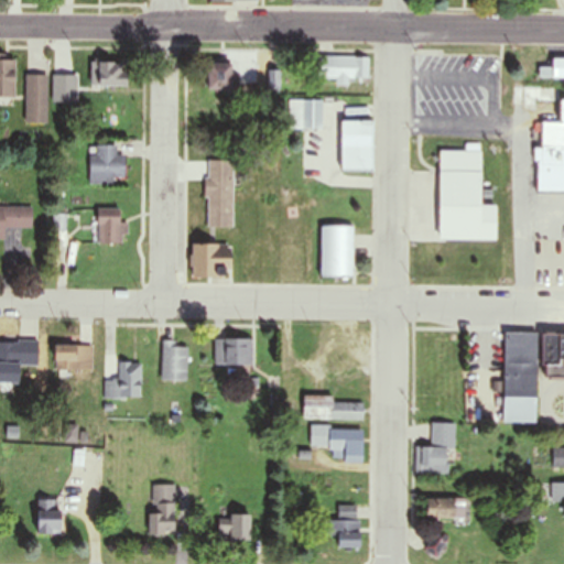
[(316,80),(368,80),(368,58),(316,58),(316,80)]
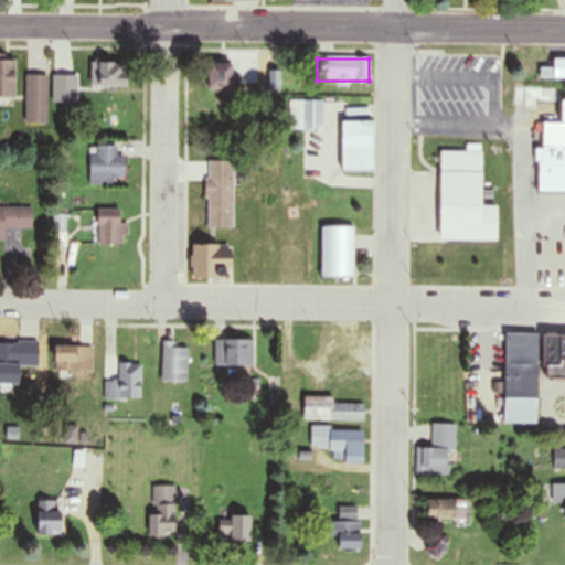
[(564,194),(564,60),(541,61),(540,96),(530,95),(530,84),(525,84),(525,105),(546,105),(546,98),(558,98),(558,124),(541,124),(540,194),(564,194)]
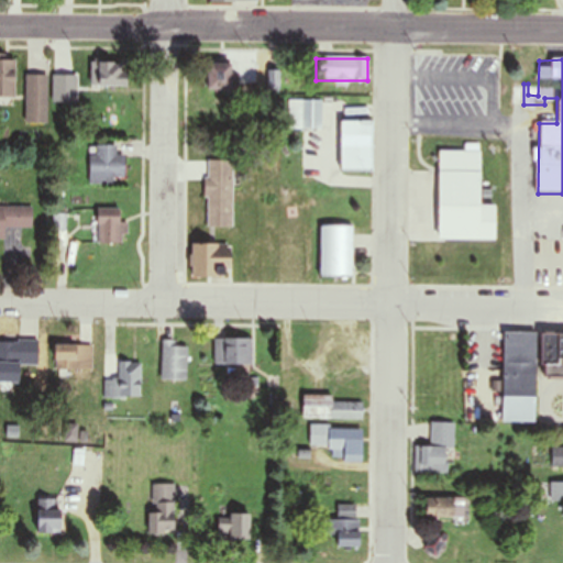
[(14,62),(0,62),(0,98),(14,99),(14,62)]
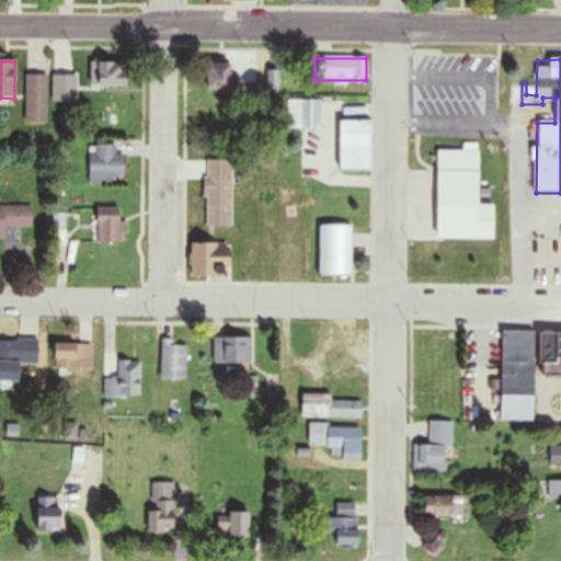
[(92,88),(125,88),(125,63),(92,63),(92,88)]
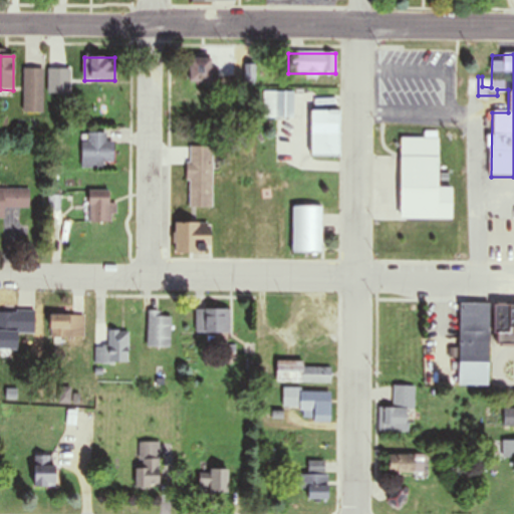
[(216,69),(211,69),(211,59),(188,59),(188,83),(216,83),(216,69)]
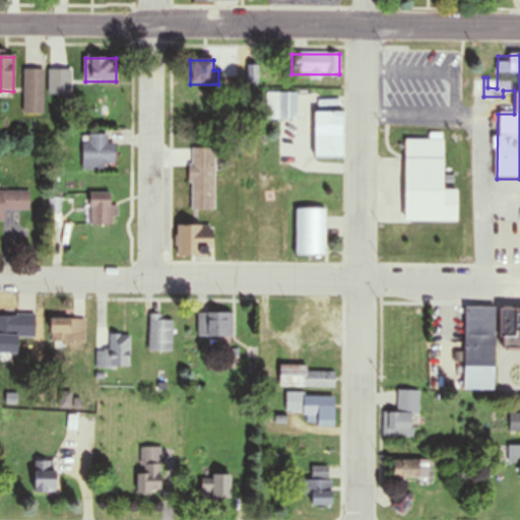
[(44,116),(44,71),(23,71),(23,116),(44,116)]
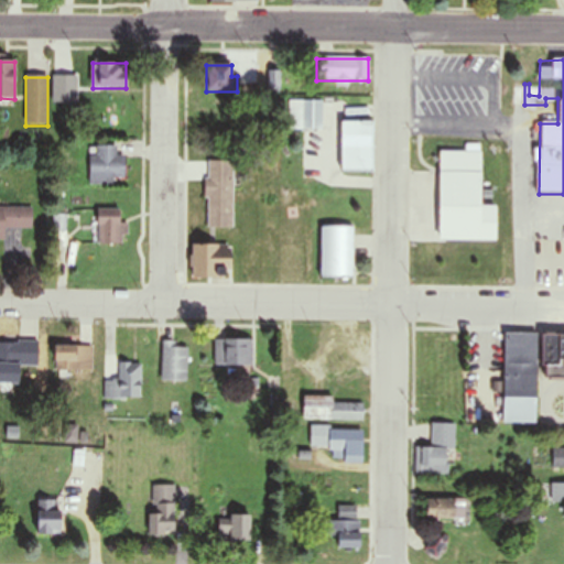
[(322,102),(304,102),(304,130),(322,130),(322,102)]
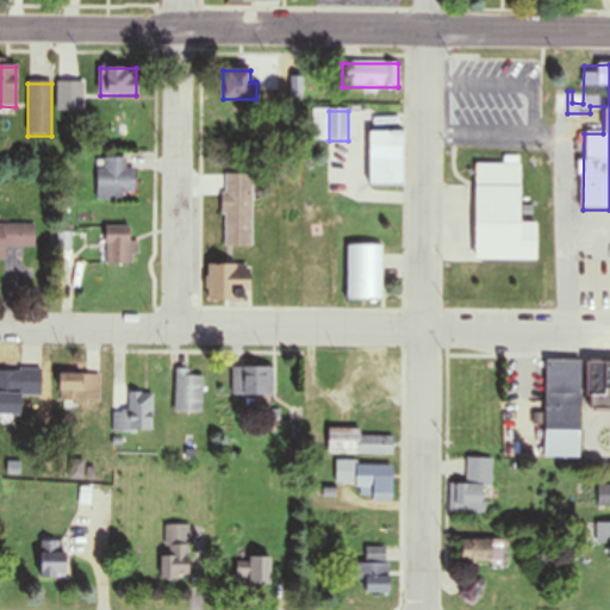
[(368,134),(368,187),(402,187),(402,134),(368,134)]
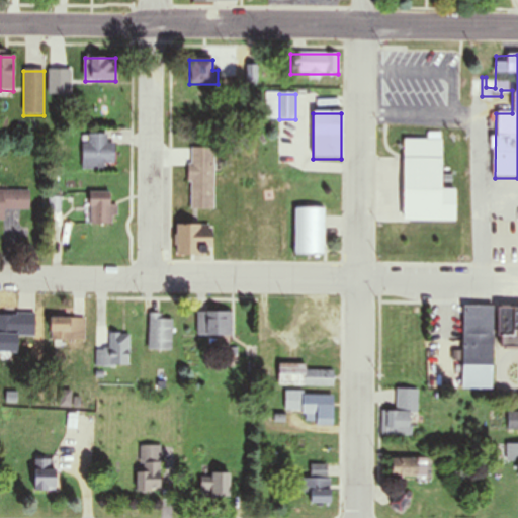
[(404,141),(404,193),(442,193),(442,134),(428,134),(428,141),(404,141)]
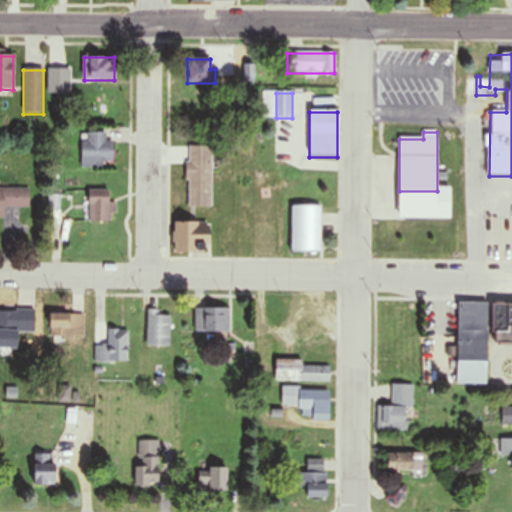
[(113,167),(113,143),(106,143),(106,133),(81,133),(81,167),(113,167)]
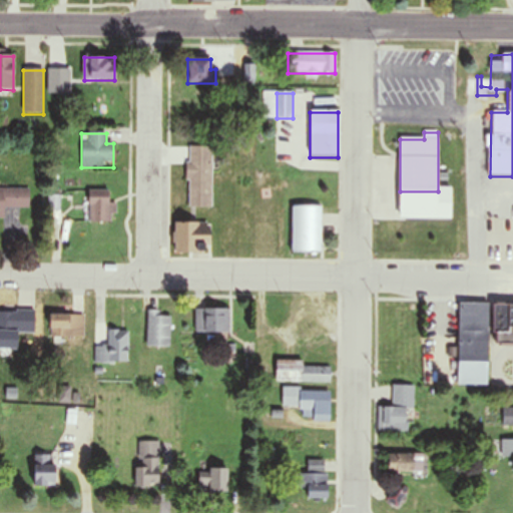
[(186,207),(212,207),(212,147),(187,147),(186,207)]
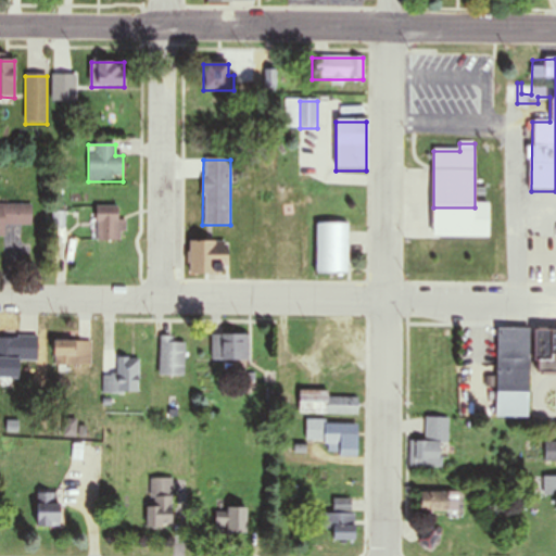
[(0,236),(4,237),(3,226),(30,226),(30,205),(0,204),(0,236)]
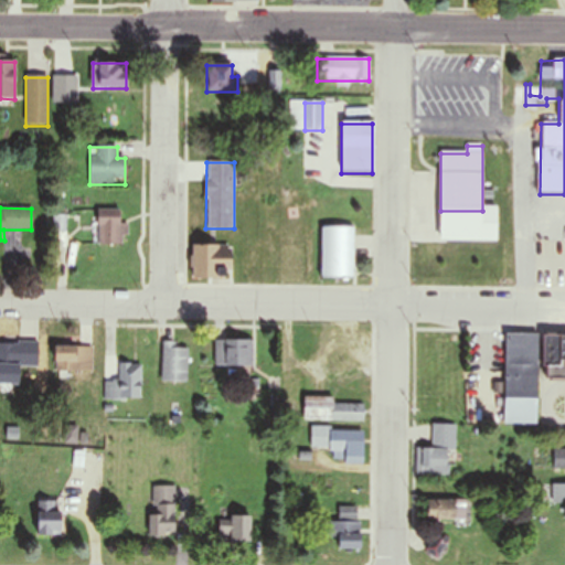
[(123,246),(123,210),(96,210),(96,246),(123,246)]
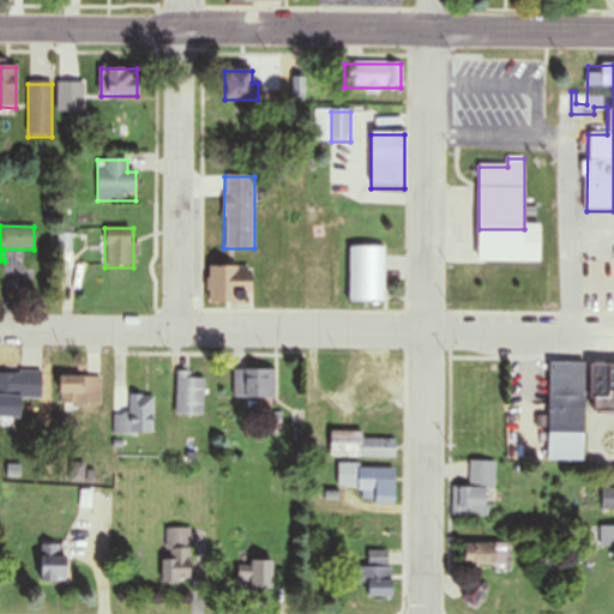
[(384,305),(384,248),(349,248),(349,305),(384,305)]
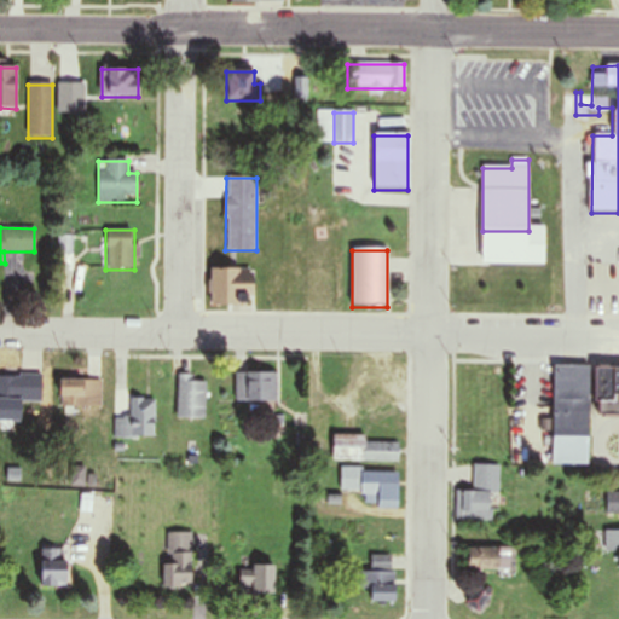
[(250,270),(221,270),(221,306),(250,306),(250,270)]
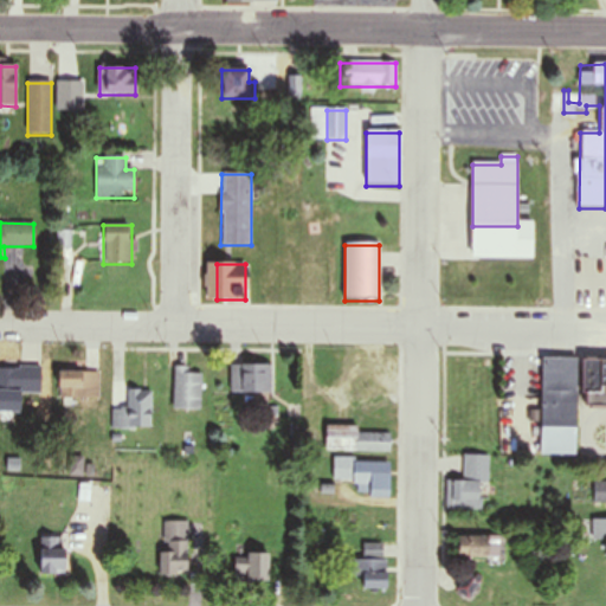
[(577,358),(541,358),(540,453),(575,453),(577,358)]
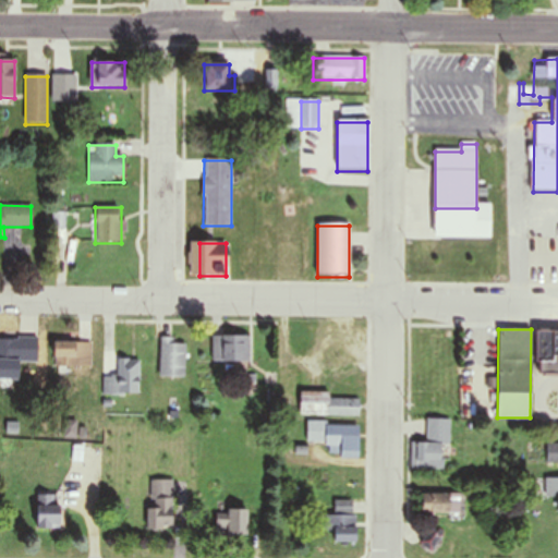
[(557,329),(536,329),(536,375),(557,374),(557,329)]
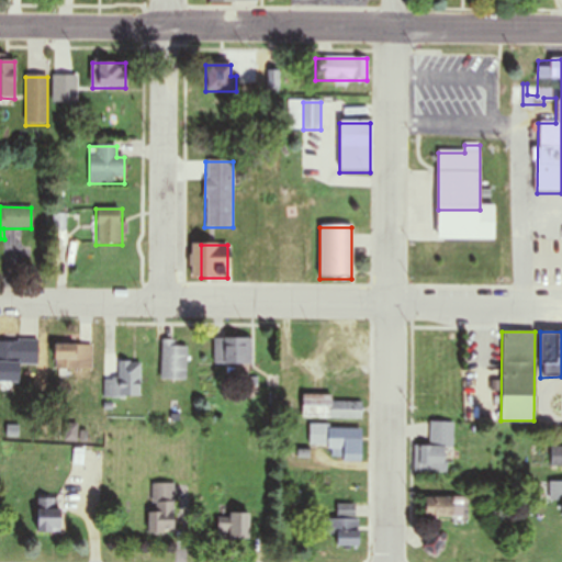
[(251,363),(251,337),(215,337),(215,363),(251,363)]
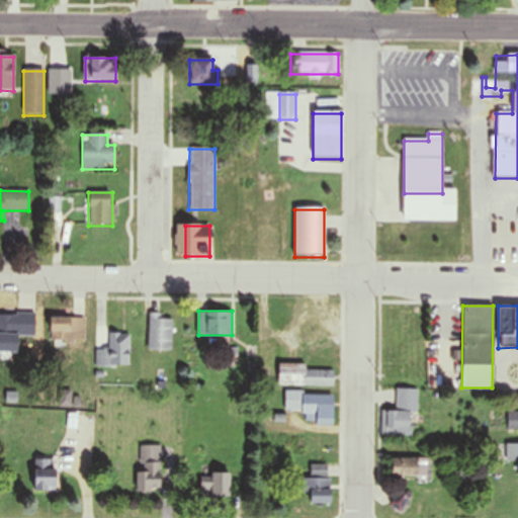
[(0,312),(0,351),(18,352),(18,336),(34,337),(35,314),(0,312)]
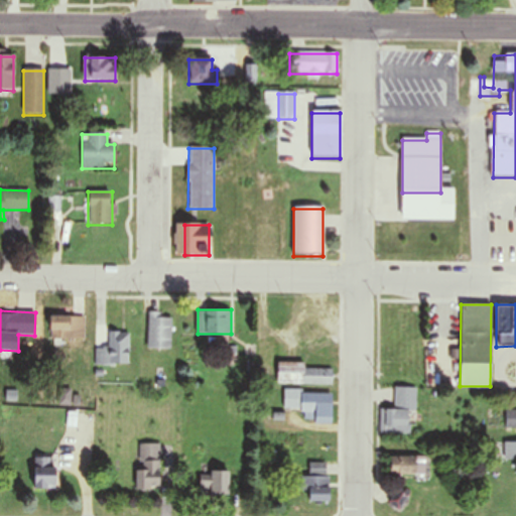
[(172,315),(159,315),(159,311),(148,311),(148,348),(172,348),(172,315)]
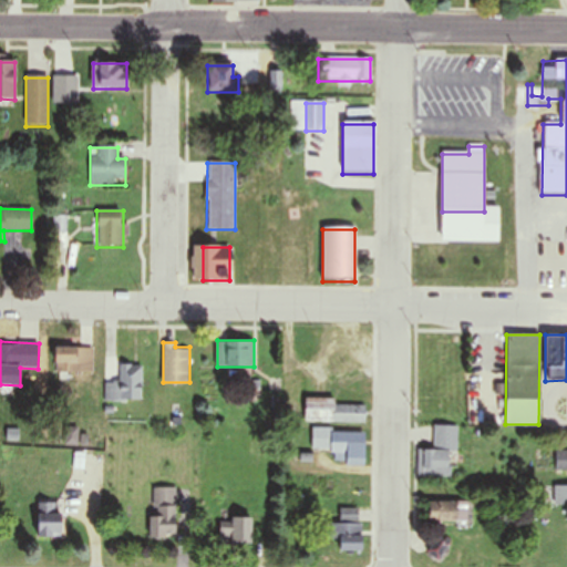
[(93,373),(93,347),(53,347),(53,373),(93,373)]
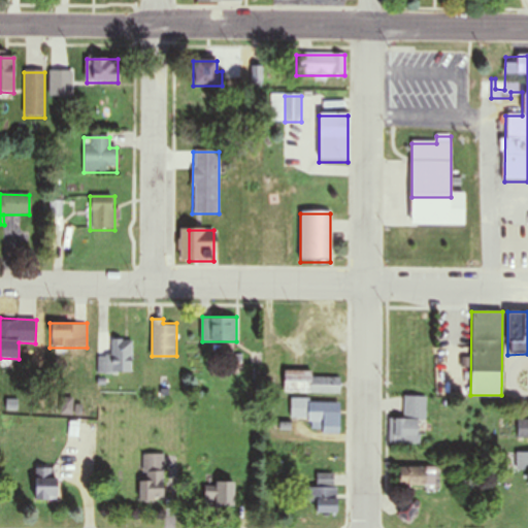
[(132,338),(99,338),(99,373),(132,373),(132,338)]
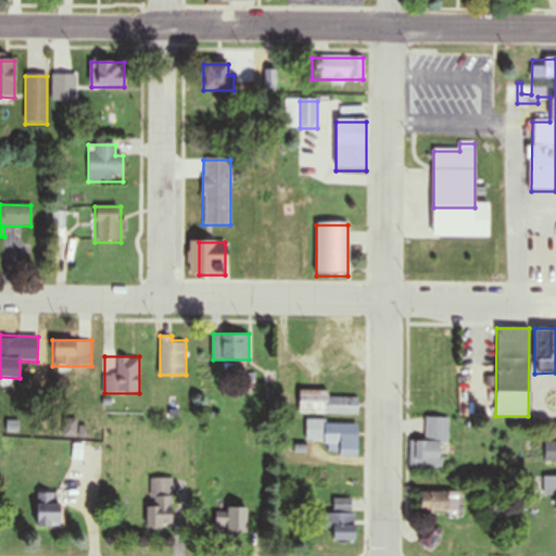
[(277,366),(277,414),(358,413),(358,396),(329,396),(329,390),(298,390),(298,366),(277,366)]
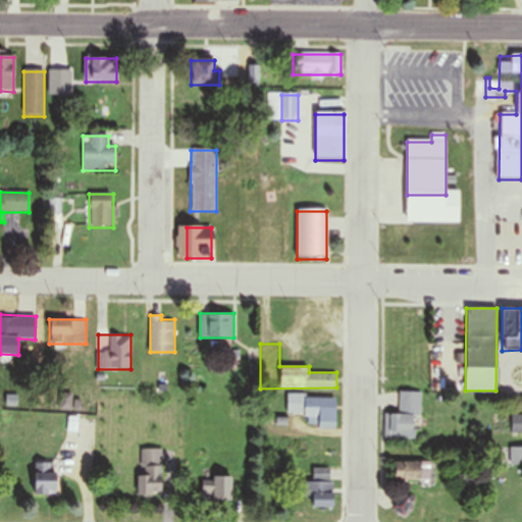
[(422,392),(399,392),(399,413),(394,413),(394,429),(384,428),(384,437),(421,438),(422,392)]
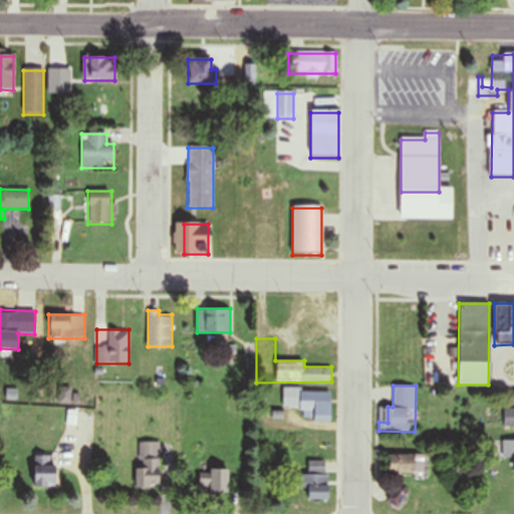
[(57,389),(57,409),(84,409),(84,389),(57,389)]
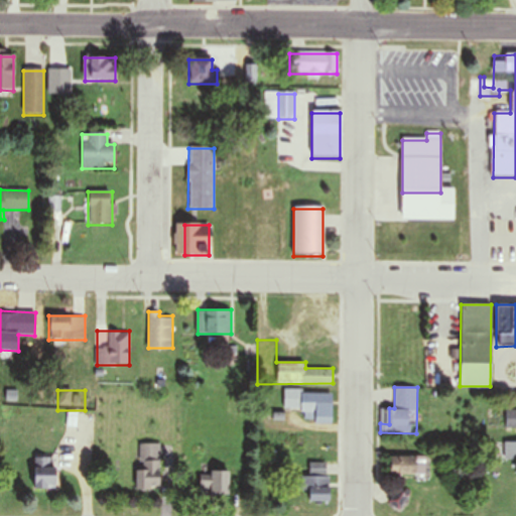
[(284,409),(301,410),(301,422),(331,423),(332,393),(284,391),(284,409)]
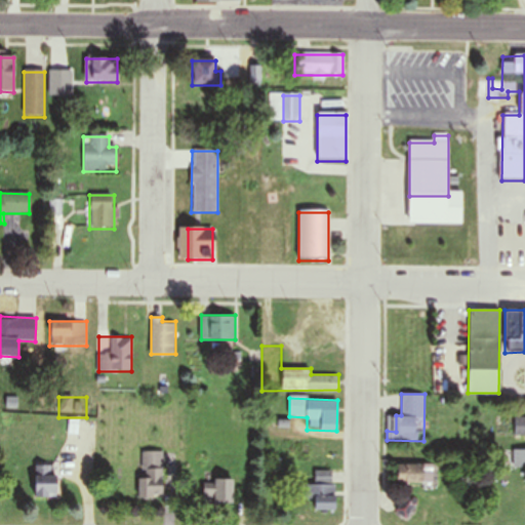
[(515,436),(524,435),(524,417),(515,417),(515,436)]
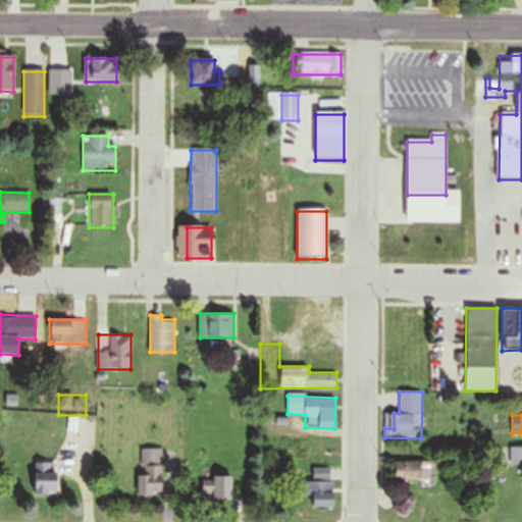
[(162,450),(139,450),(139,494),(162,494),(162,450)]
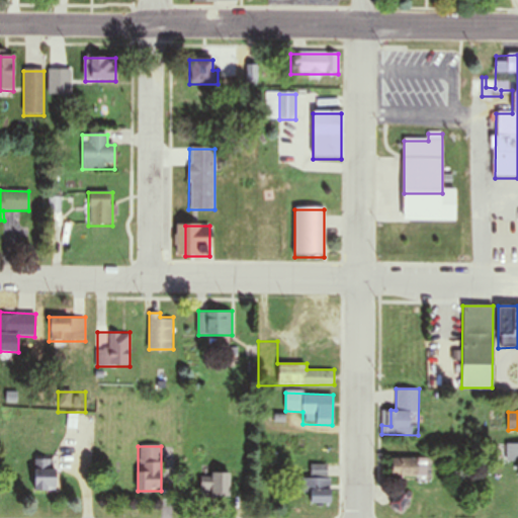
[(32,467),(32,491),(54,491),(54,458),(39,458),(39,467),(32,467)]
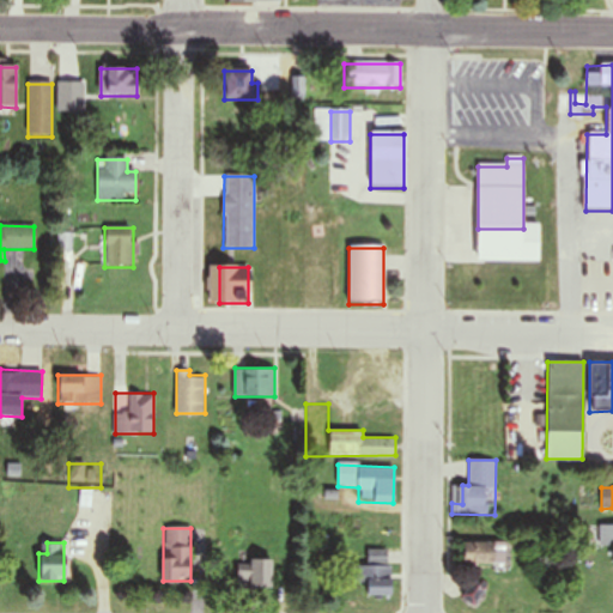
[(462,563),(507,563),(507,542),(462,542),(462,563)]
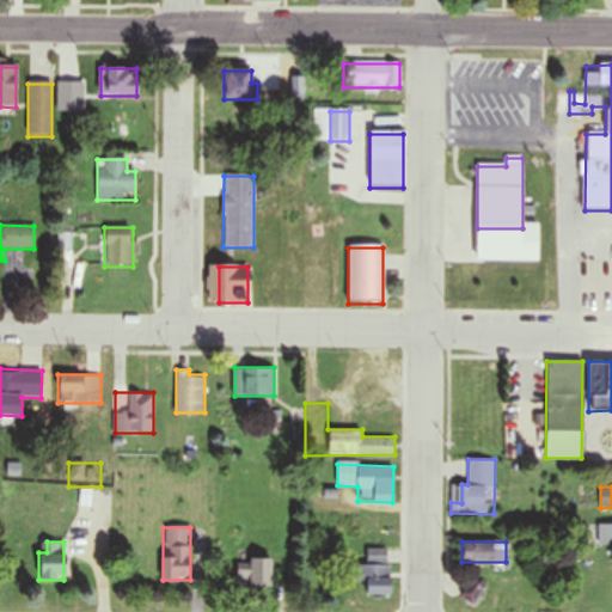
[(356,581),(365,581),(365,593),(389,593),(389,548),(367,548),(367,563),(356,563),(356,581)]
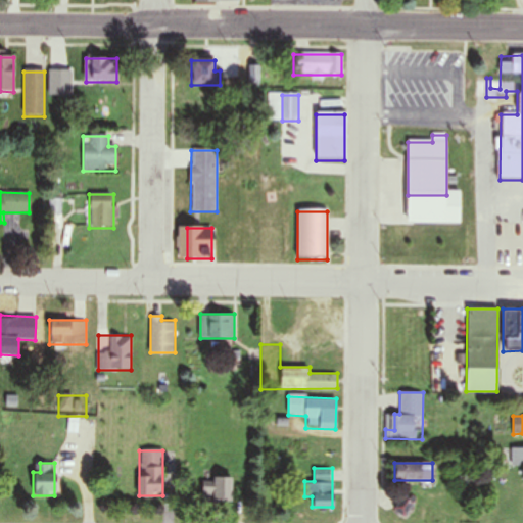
[(231,501),(231,472),(202,472),(202,501),(231,501)]
